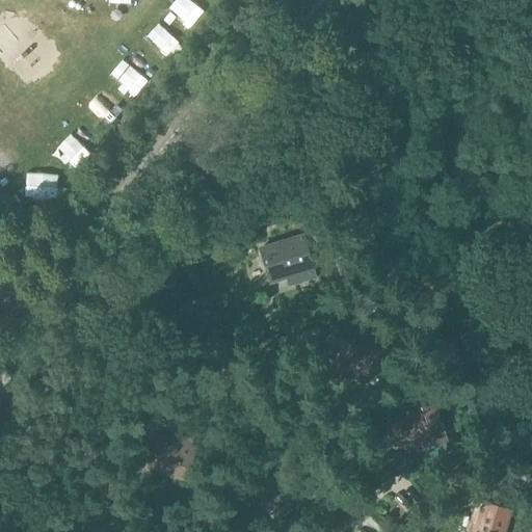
[(270,286),(316,272),(306,236),(260,248),(270,286)]
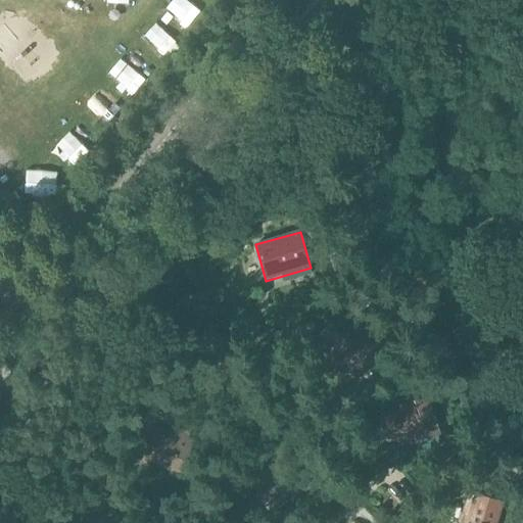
[(366,334),(327,332),(325,373),(363,375),(364,366),(375,367),(376,344),(366,344),(366,334)]
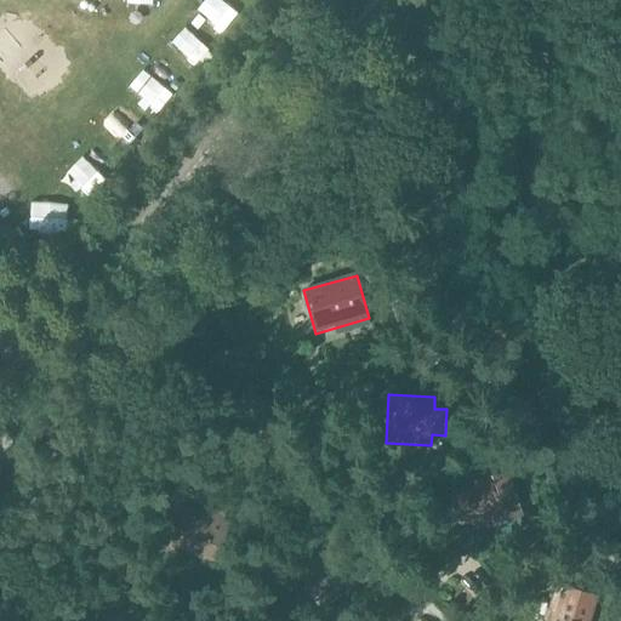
[(471,484),(472,489),(448,496),(459,525),(484,517),(488,529),(524,517),(508,472),(471,484)]
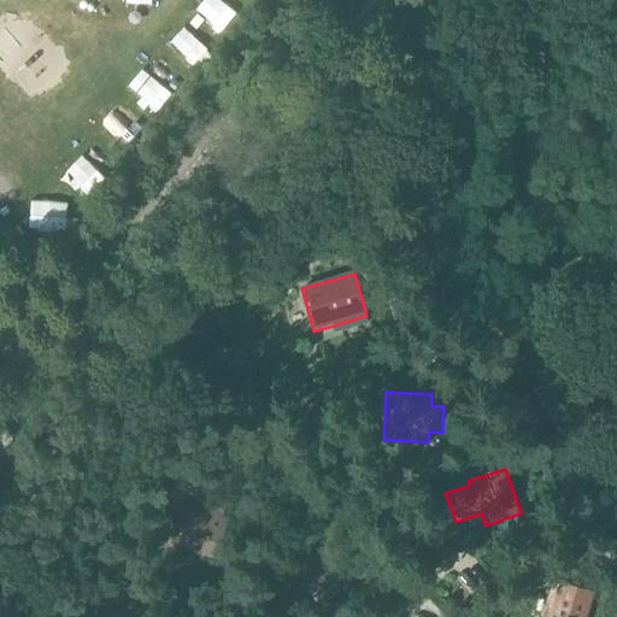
[(176,504),(164,544),(217,559),(230,513),(210,509),(209,512),(176,504)]
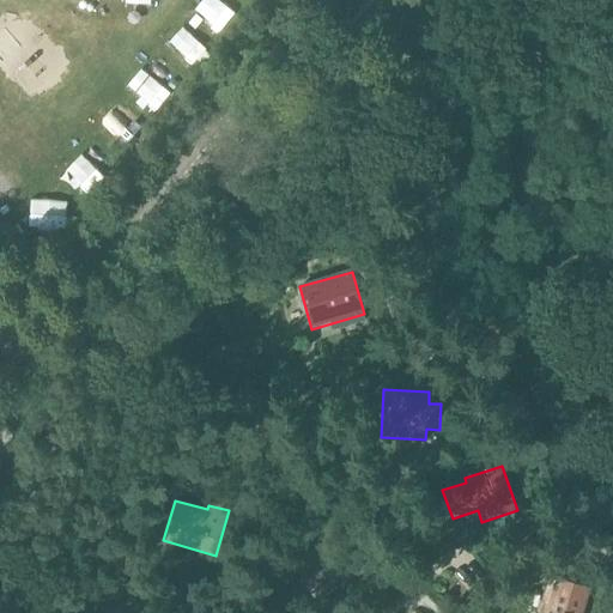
[(583,612),(592,589),(550,577),(541,604),(546,605),(544,612),(583,612)]
